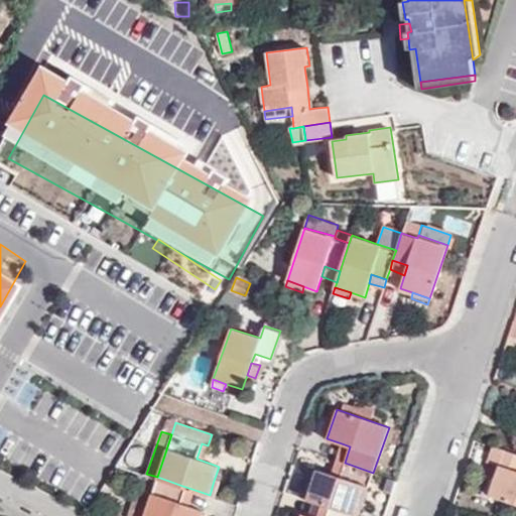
[(214,465),(218,449),(208,445),(202,443),(197,459),(214,465)]
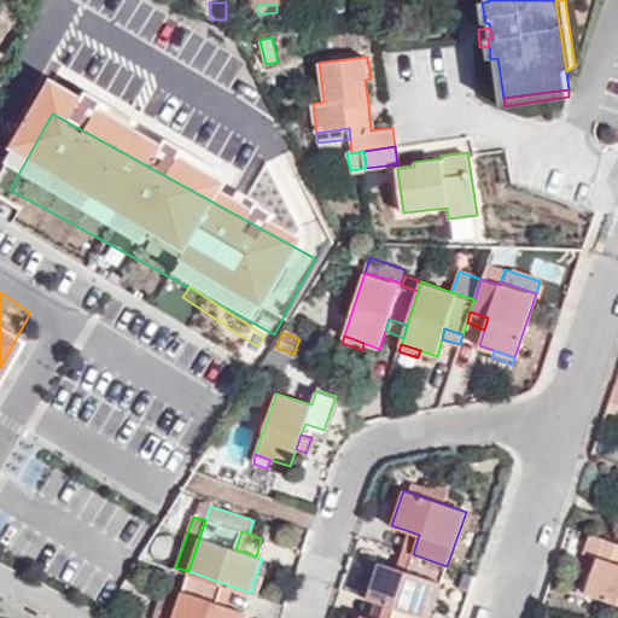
[(409,531),(403,551),(413,554),(419,535),(409,531)]
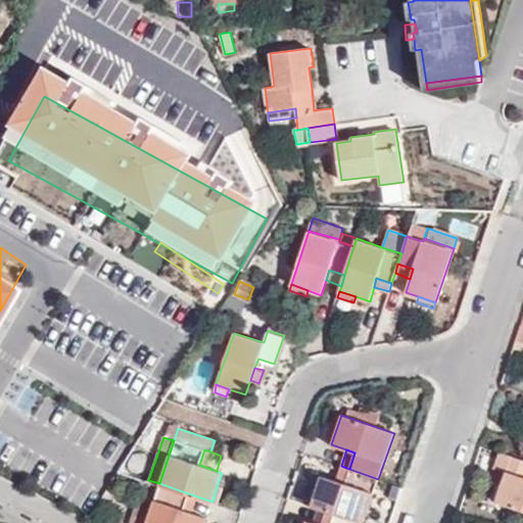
[(522,459),(498,452),(493,467),(506,471),(501,485),(495,502),(522,510),(522,459)]
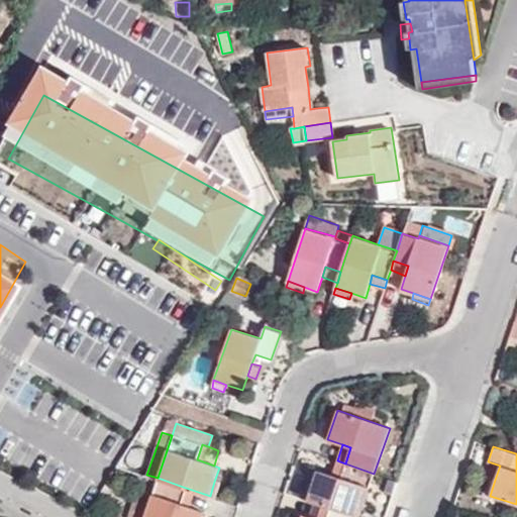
[(345,463),(337,460),(332,475),(340,478),(345,463)]
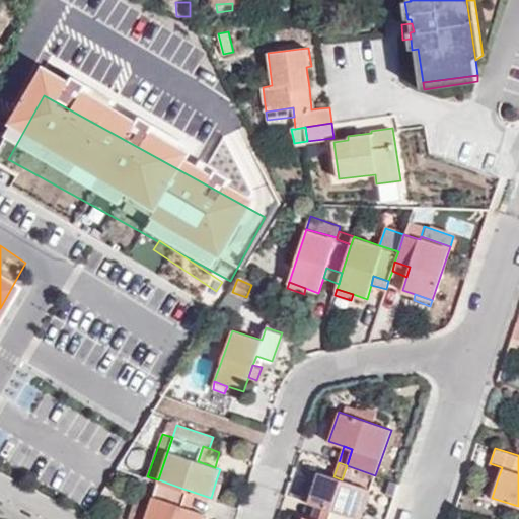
[(318,471),(309,501),(322,506),(331,509),(361,518),(375,475),(347,465),(342,479),(334,476),(318,471)]
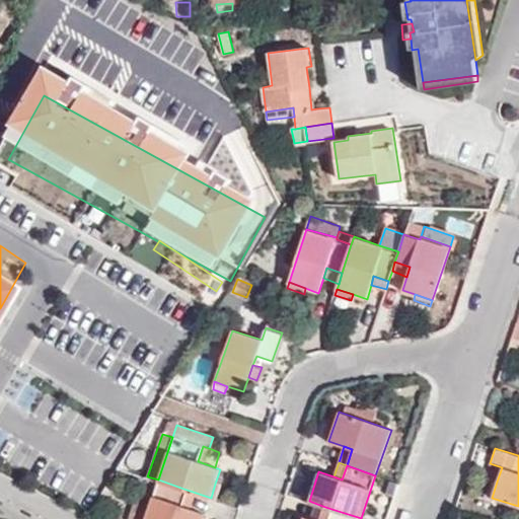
[(191,509),(178,506),(183,489),(158,479),(152,500),(145,518),(202,518),(204,514),(191,509)]
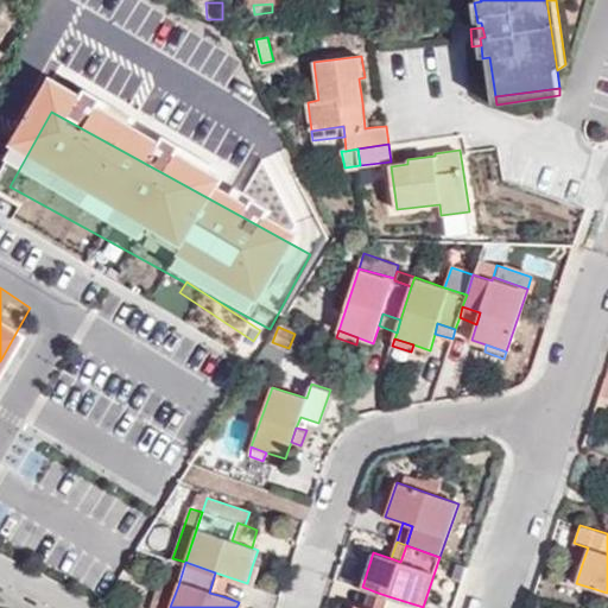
[(576,562),(570,581),(576,583),(582,564),(576,562)]
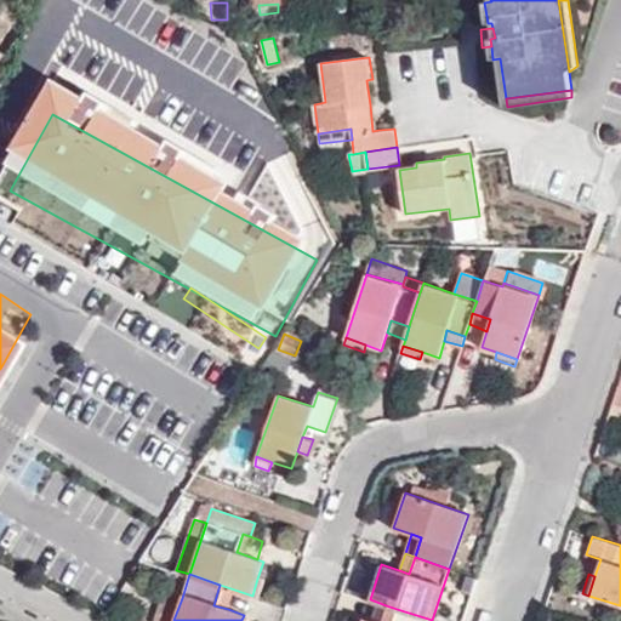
[(260,598),(265,581),(257,579),(252,596),(260,598)]
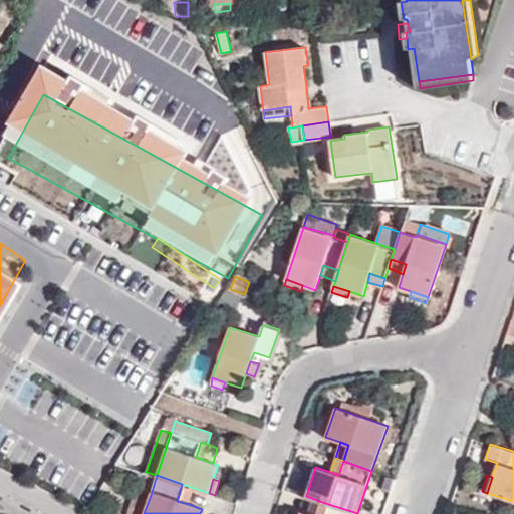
[(182,484),(177,501),(189,504),(194,488),(182,484)]
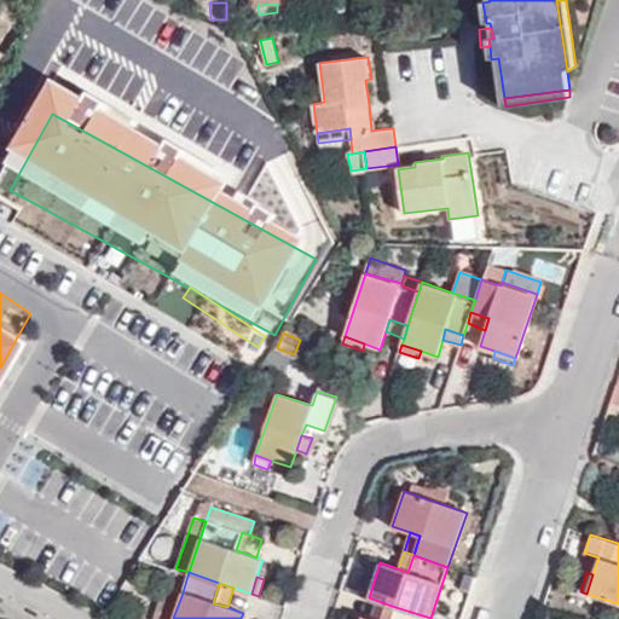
[(167,591),(156,618),(173,618),(181,596),(167,591)]
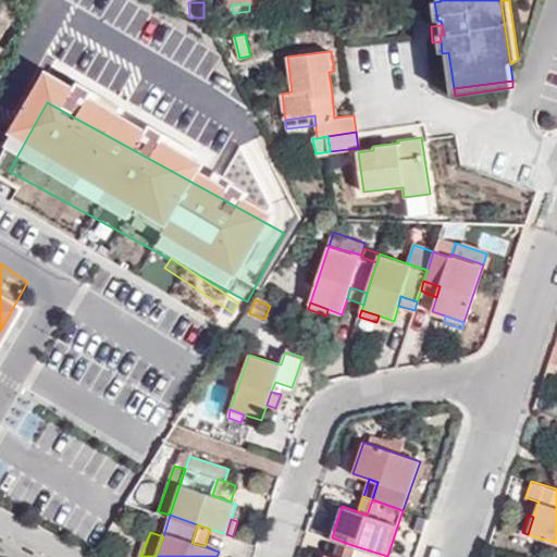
[(353,556),(356,546),(346,543),(342,556),(353,556)]
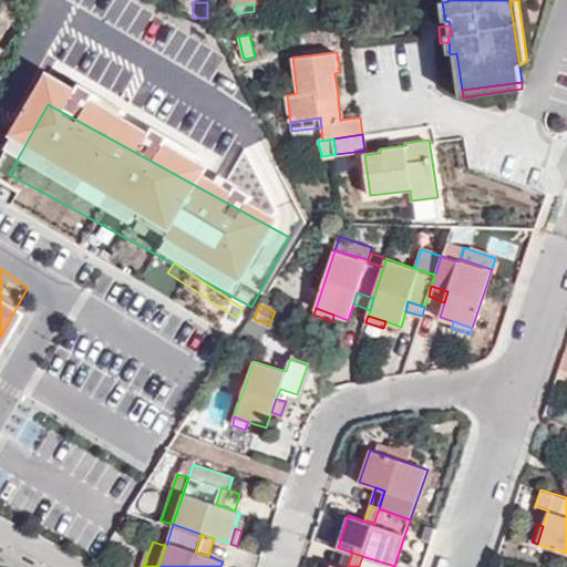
[(340,566),(331,564),(330,566),(393,566),(394,566),(362,556),(359,566),(340,566)]
